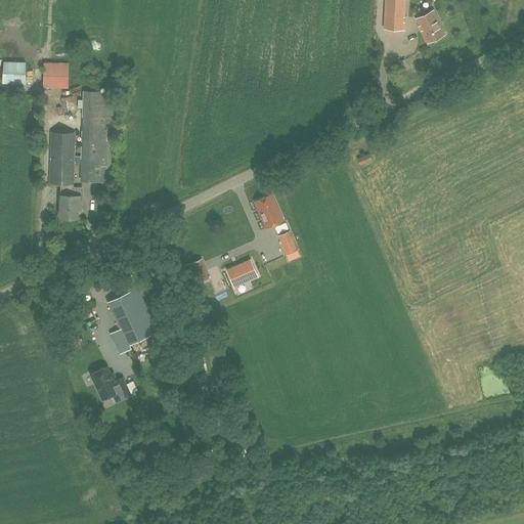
[(403,17),(404,17),(404,0),(385,0),(384,29),(403,30),(403,23),(403,17)]
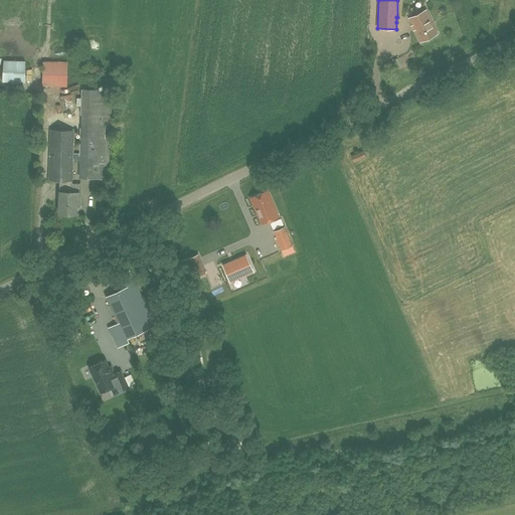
[(425,10),(408,18),(419,41),(438,33),(425,10)]
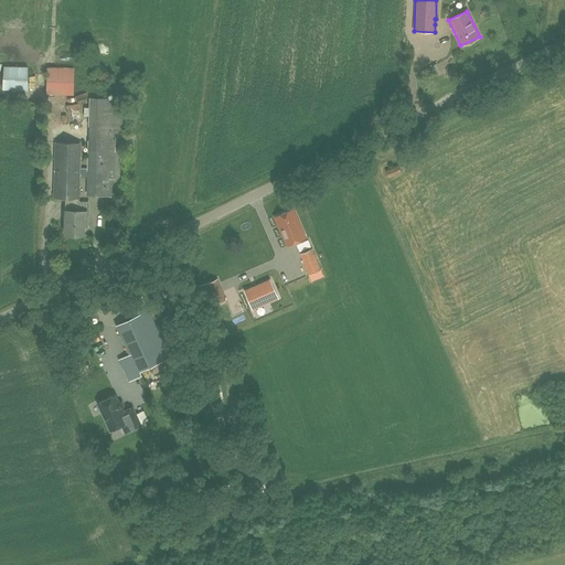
[(30,92),(30,67),(6,67),(6,92),(30,92)]
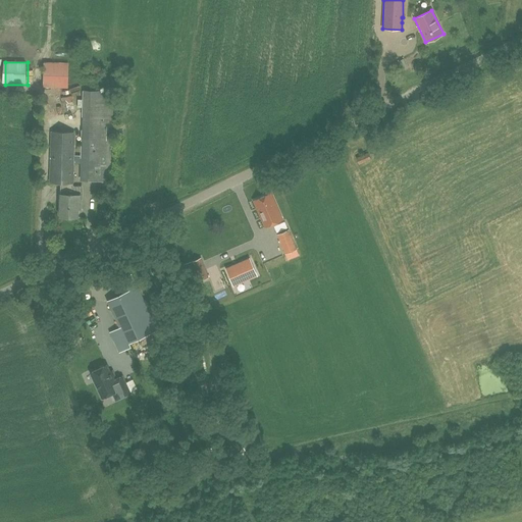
[(44,63),(43,88),(67,89),(68,63),(44,63)]
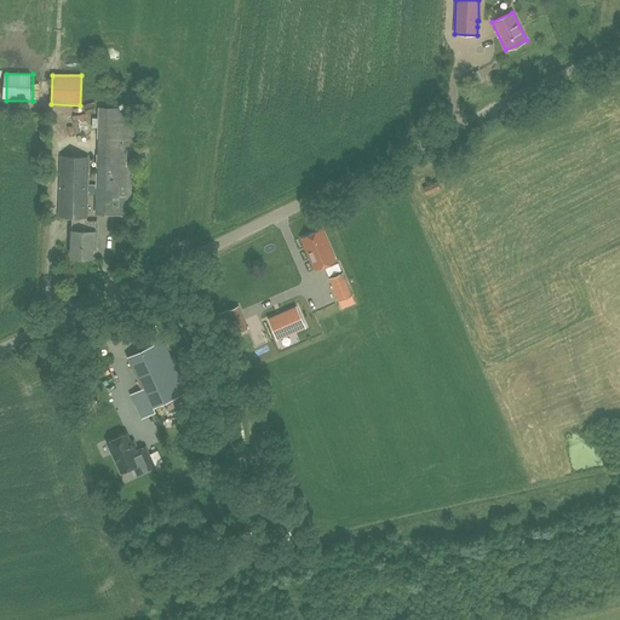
[(131,165),(126,165),(127,150),(133,150),(135,108),(98,108),(96,164),(97,164),(96,214),(130,216),(131,165)]
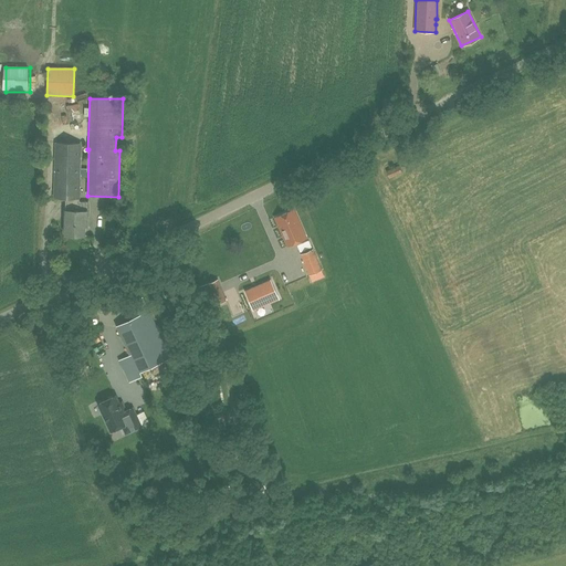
[(81,122),(77,104),(66,106),(70,124),(81,122)]
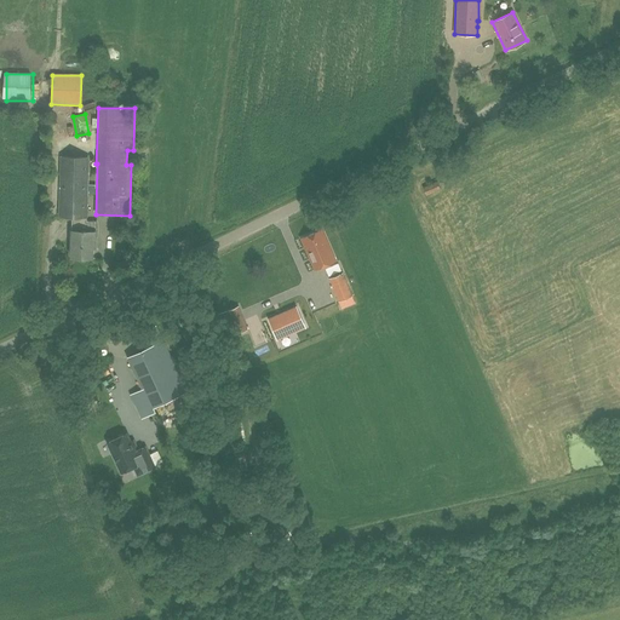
[(72,258),(92,259),(92,248),(95,248),(96,222),(86,222),(89,158),(62,156),(59,217),(73,218),(72,258)]
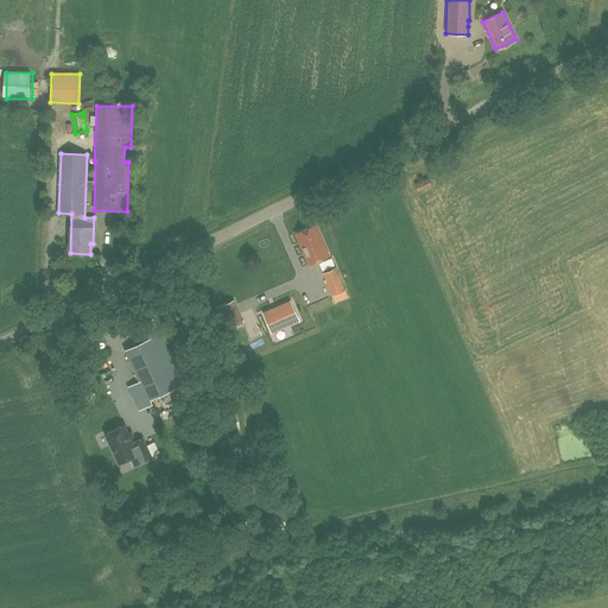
[(418,191),(432,185),(429,177),(415,183),(418,191)]
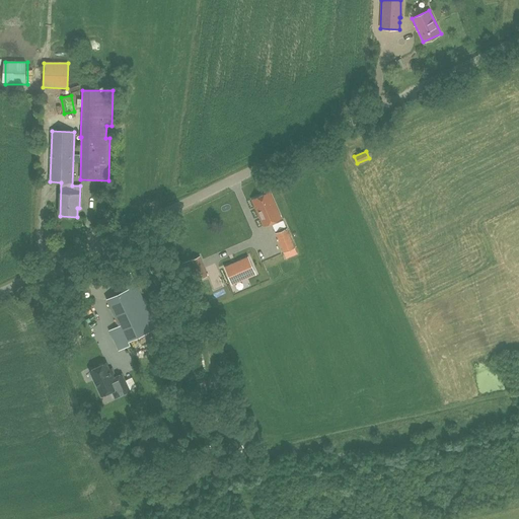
[(270,192),(252,199),(264,225),(280,218),(270,192)]
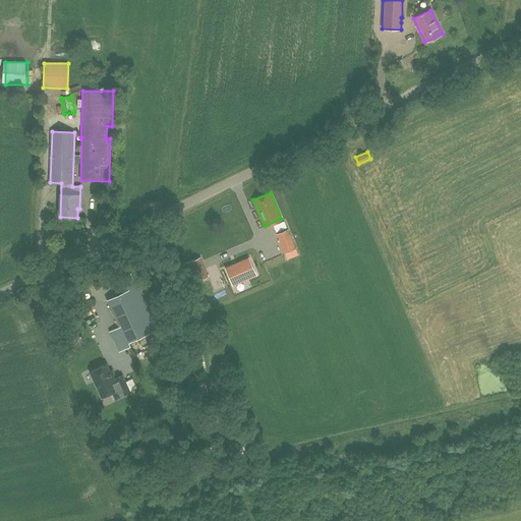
[(296,248),(288,229),(276,234),(284,253),(296,248)]
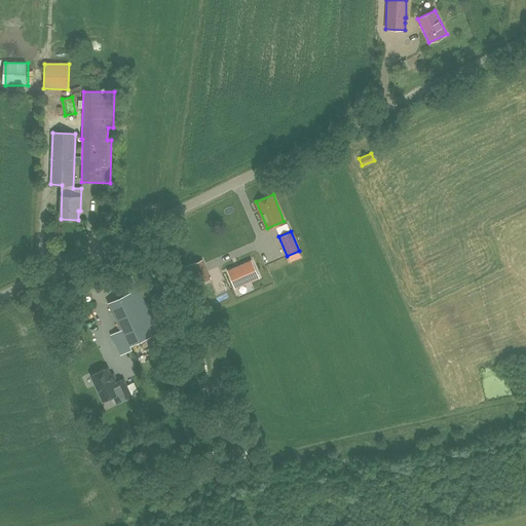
[(211,279),(204,264),(202,260),(189,265),(197,285),(211,279)]
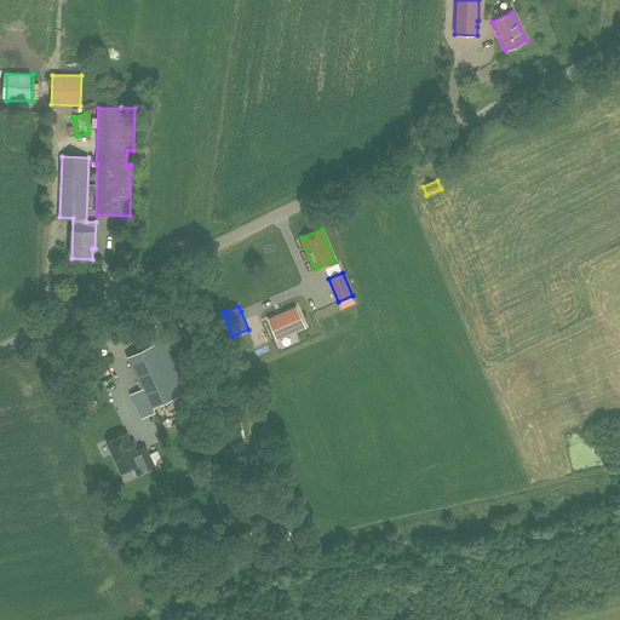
[(297,316),(270,327),(275,339),(302,329),(297,316)]
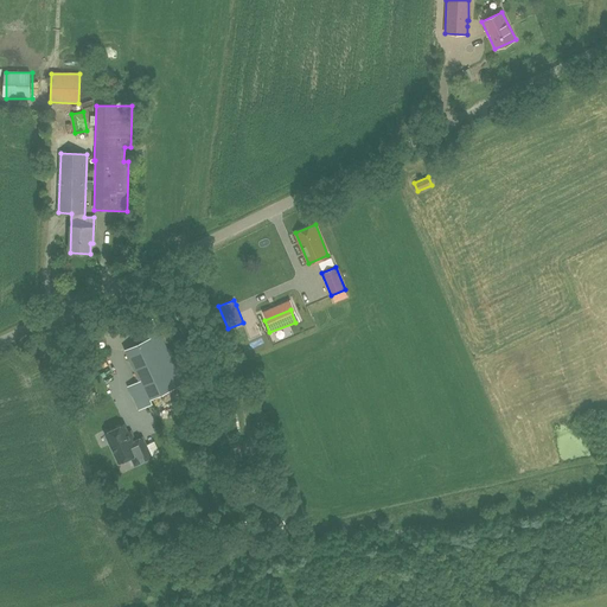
[(126,351),(141,382),(129,388),(139,408),(151,403),(149,398),(183,382),(154,321),(141,328),(147,340),(126,351)]
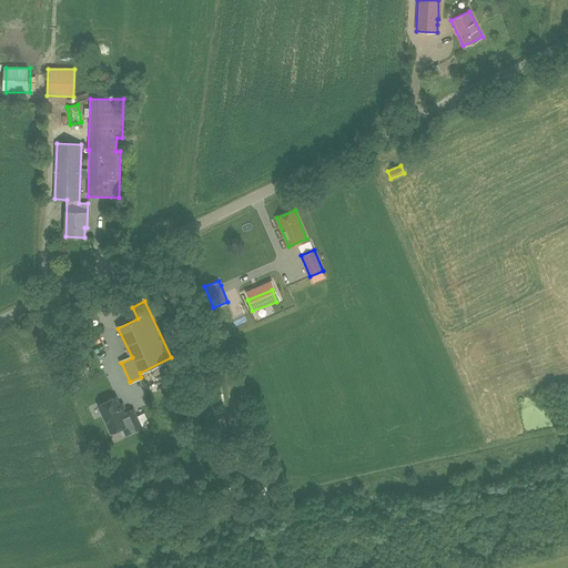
[(111,433),(122,427),(125,435),(133,432),(142,428),(133,409),(127,413),(124,409),(122,404),(119,405),(115,397),(113,398),(112,397),(108,399),(108,401),(99,405),(111,433)]
